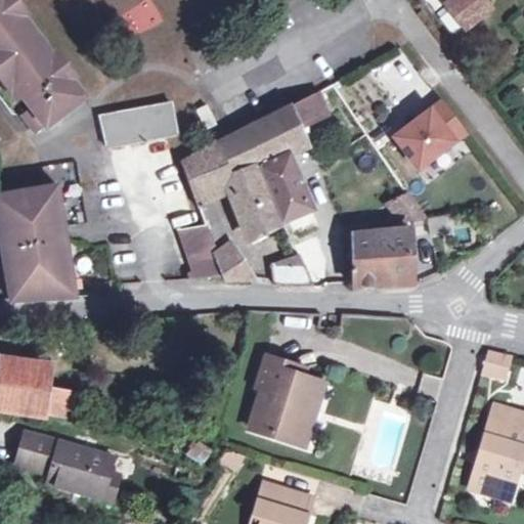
[(39,117),(30,125),(38,134),(83,98),(68,78),(72,73),(54,51),(50,54),(18,14),(23,10),(14,0),(0,0),(0,80),(6,89),(13,83),(24,96),(33,108),(39,117)]
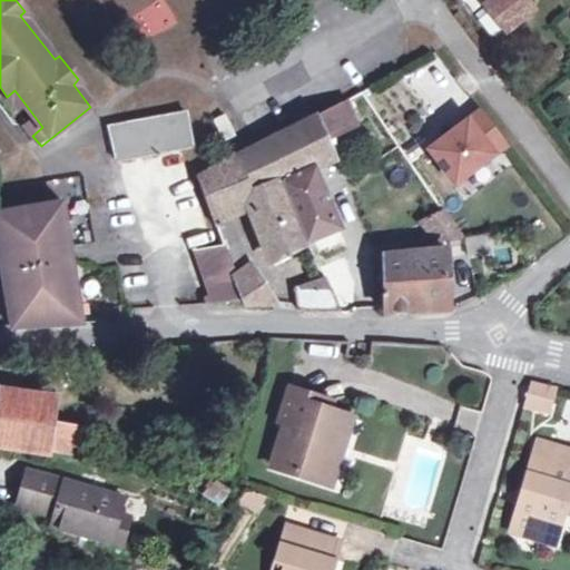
[(149,35),(176,22),(165,0),(158,0),(137,10),(149,35)]
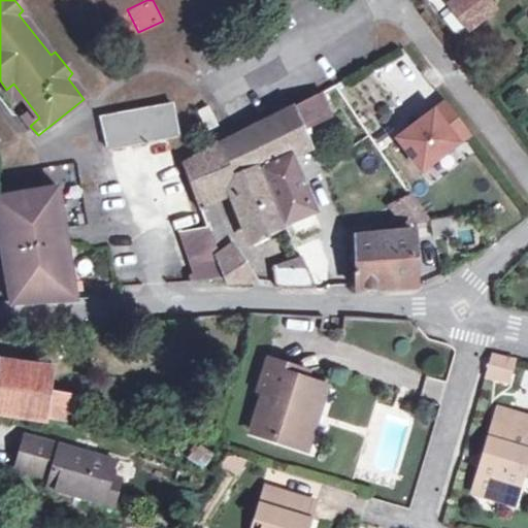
[(449,0),(452,3),(450,5),(468,29),(492,8),(485,0),(449,0)]
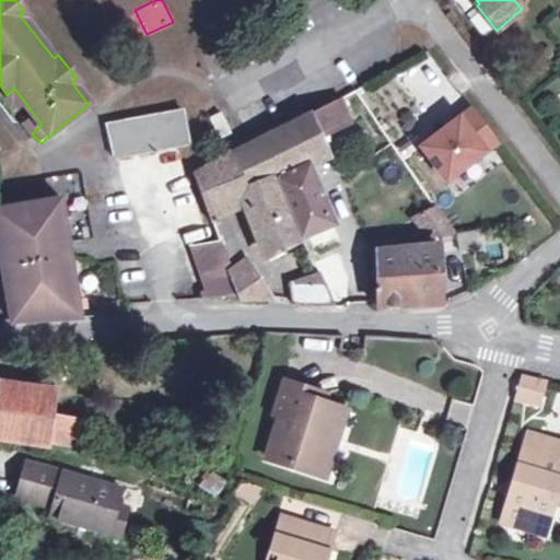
[(486,38),(497,31),(477,6),(466,14),(486,38)]
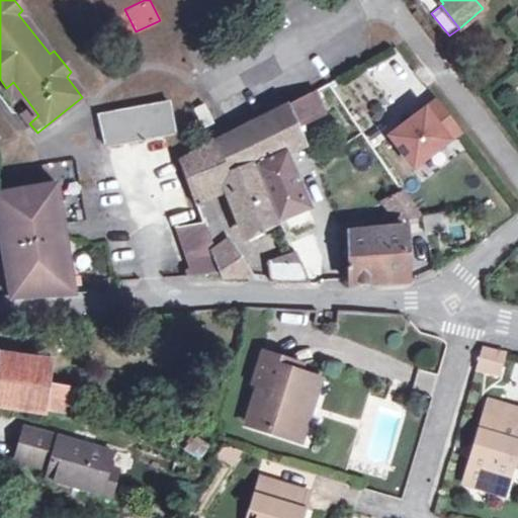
[(395,39),(333,75),(341,89),(368,74),(386,105),(421,85),(395,39)]
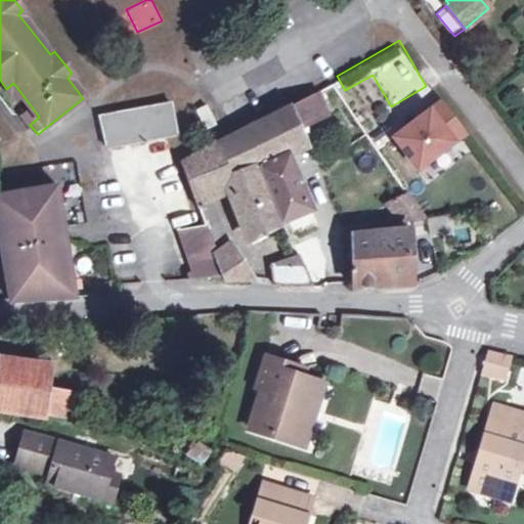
[(16,102),(24,96),(13,83),(6,89),(16,102)]
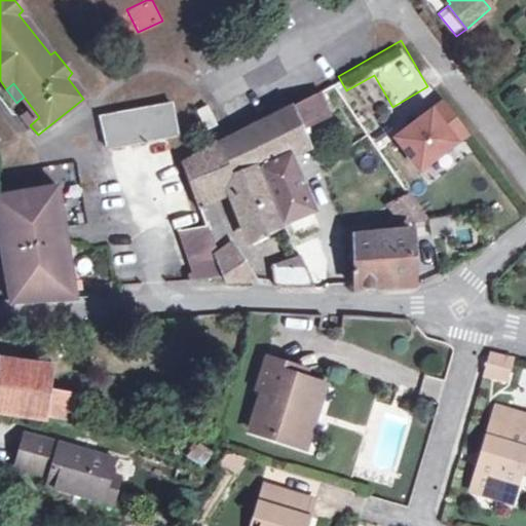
[(315,94),(289,108),(297,124),(325,112),(315,94)]
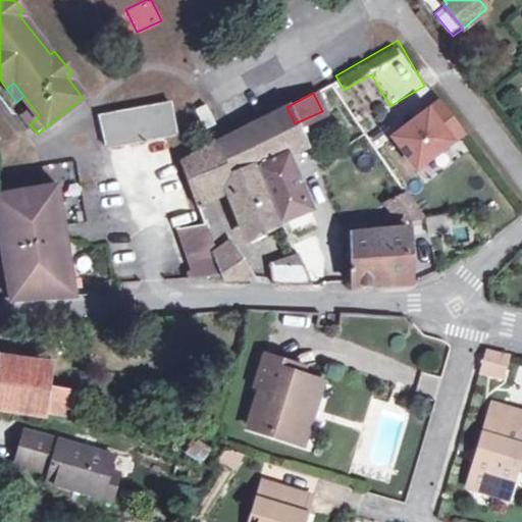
[(416,171),(469,135),(440,96),(388,133),(416,171)]
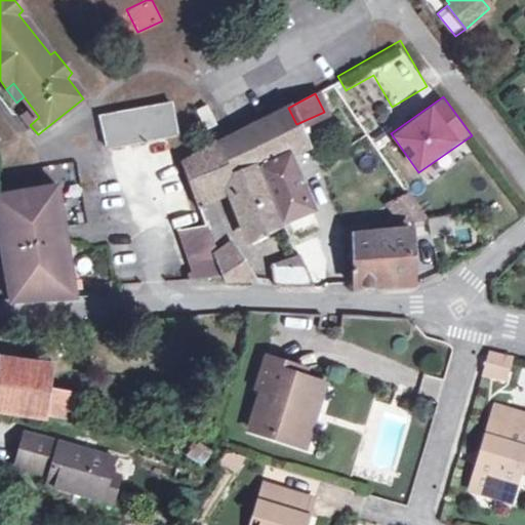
[(202,280),(221,276),(213,254),(215,252),(204,218),(199,208),(196,199),(194,200),(180,162),(173,125),(169,104),(145,108),(97,116),(124,220),(170,213),(191,271),(187,273),(187,279),(202,280)]
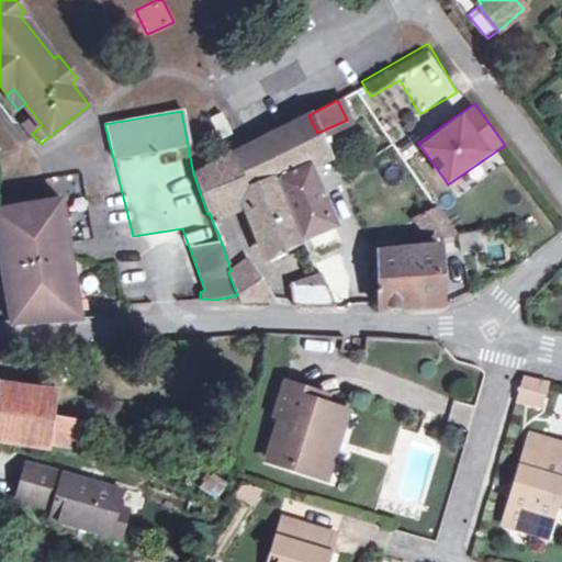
[(221,112),(209,119),(220,139),(232,134),(221,112)]
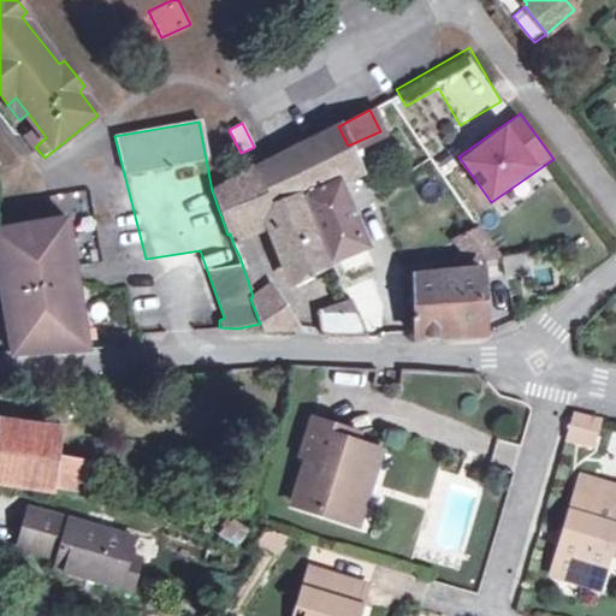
[(284,153),(302,193),(332,260),(366,246),(331,169),(354,161),(348,146),(338,126),(284,153)]
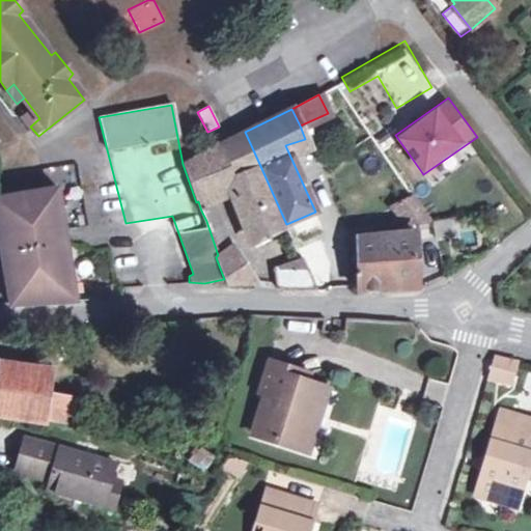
[(24,118),(30,127),(39,118),(33,110),(24,118)]
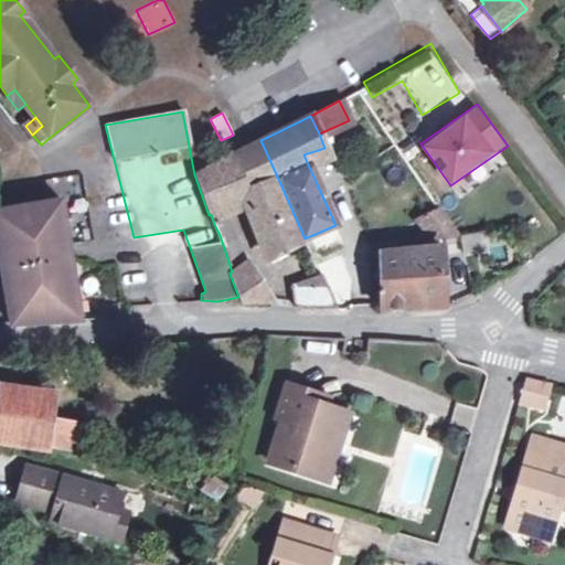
[(277,177),(260,140),(233,155),(245,190),(277,177)]
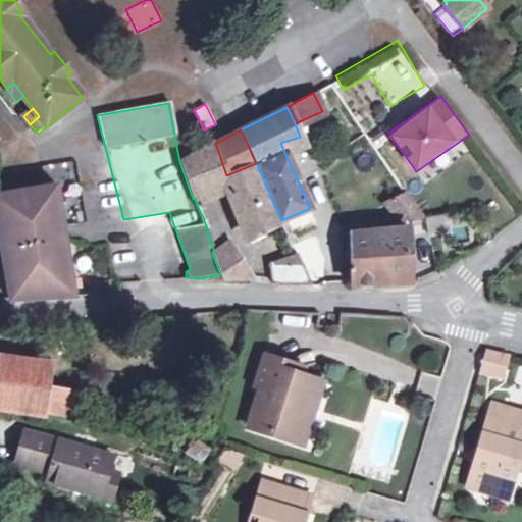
[(213,141),(179,161),(193,199),(195,198),(226,186),(249,238),(281,222),(281,220),(256,163),(226,175),(215,143),(213,141)]
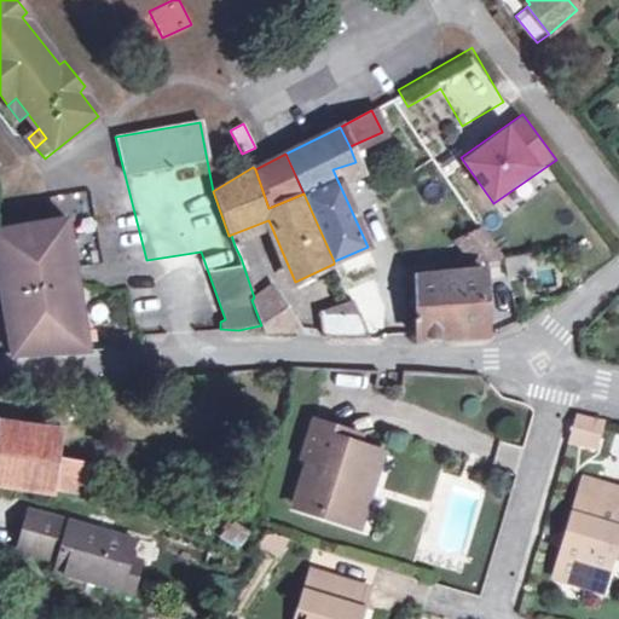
[(86,351),(67,221),(0,231),(0,287),(11,354),(86,351)]
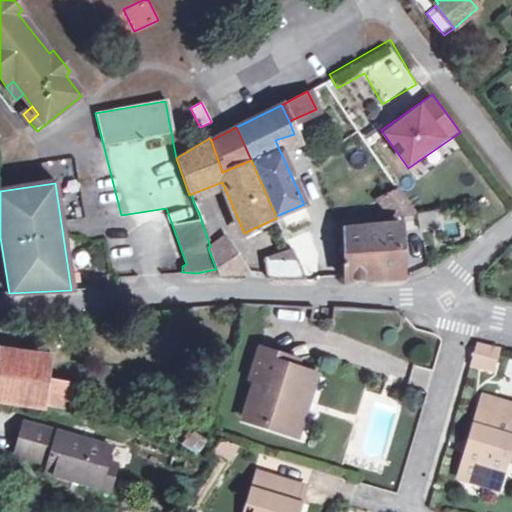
[(413,215),(397,190),(378,198),(392,218),(413,215)]
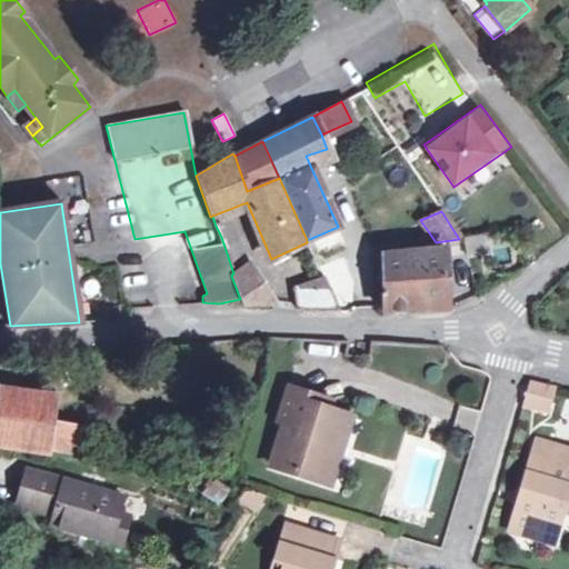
[(216,226),(221,237),(237,232),(232,220),(216,226)]
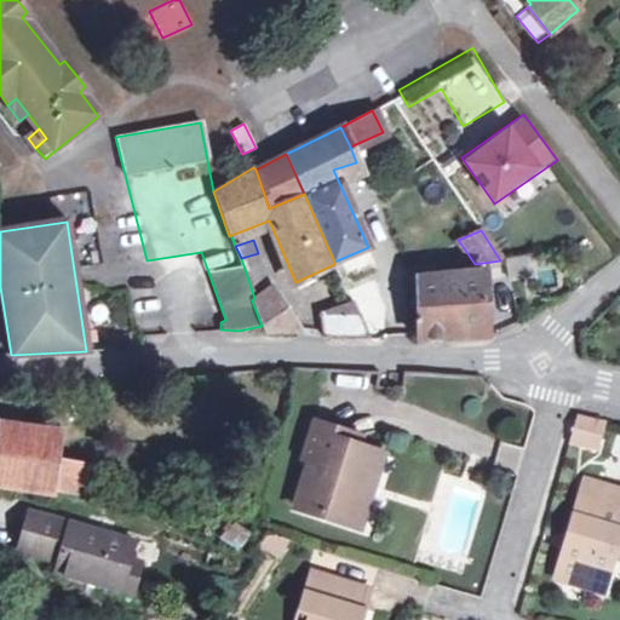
[(252,300),(262,326),(264,325),(265,332),(294,332),(298,329),(276,294),(258,253),(241,258),(254,298),(252,300)]
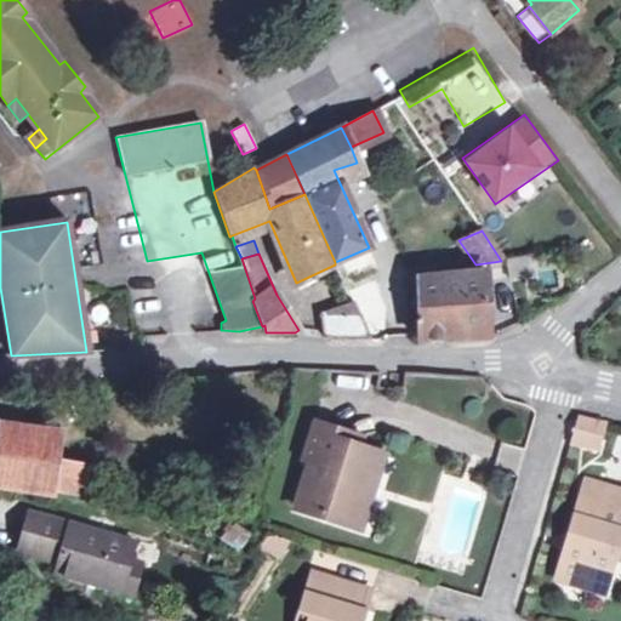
[(416,278),(417,341),(486,337),(483,272),(476,272),(416,278)]
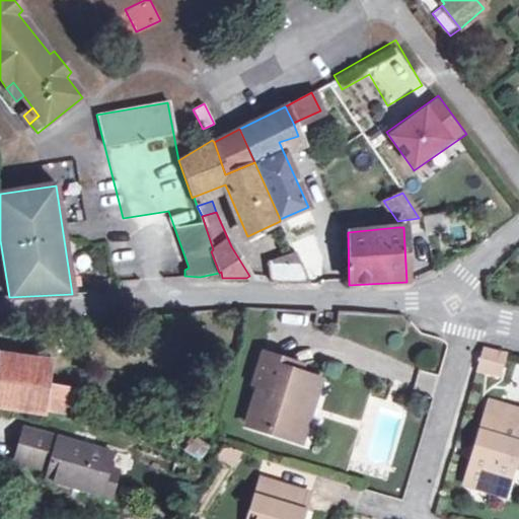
[(269,262),(270,282),(283,284),(310,285),(295,252),(269,262)]
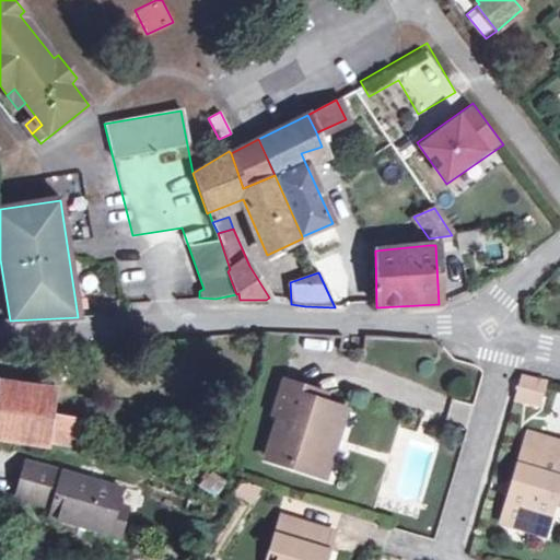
[(522,375),(518,387),(534,393),(537,380),(522,375)]
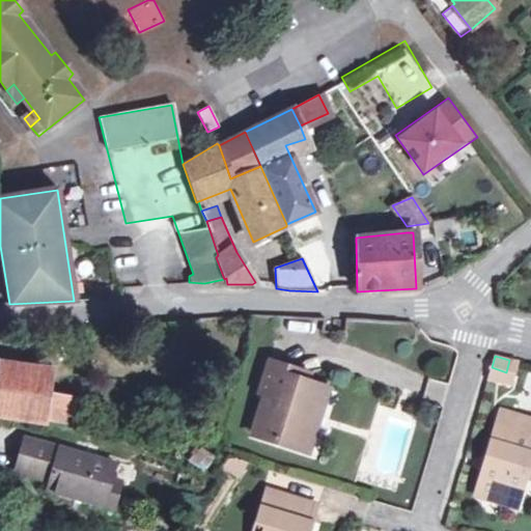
[(292,378),(295,370),(270,363),(260,393),(266,395),(252,435),(297,448),(311,406),(319,408),(326,389),(306,383),(292,378)]
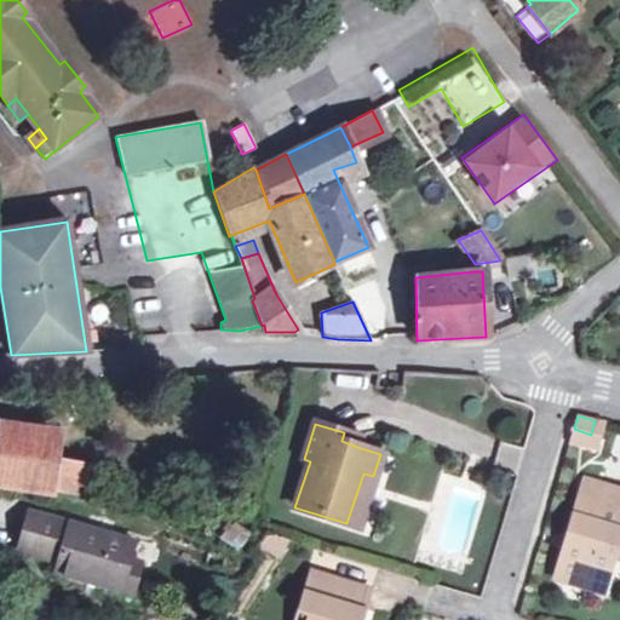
[(587,446),(591,435),(574,429),(570,441),(587,446)]
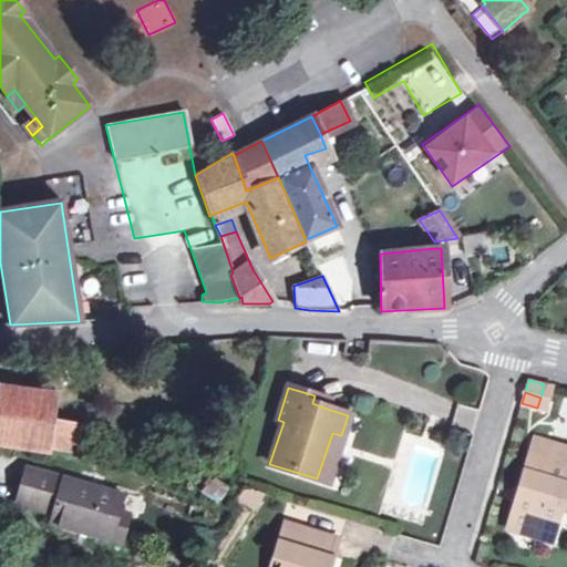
[(0,443),(47,451),(47,447),(50,424),(53,402),(0,393),(0,443)]
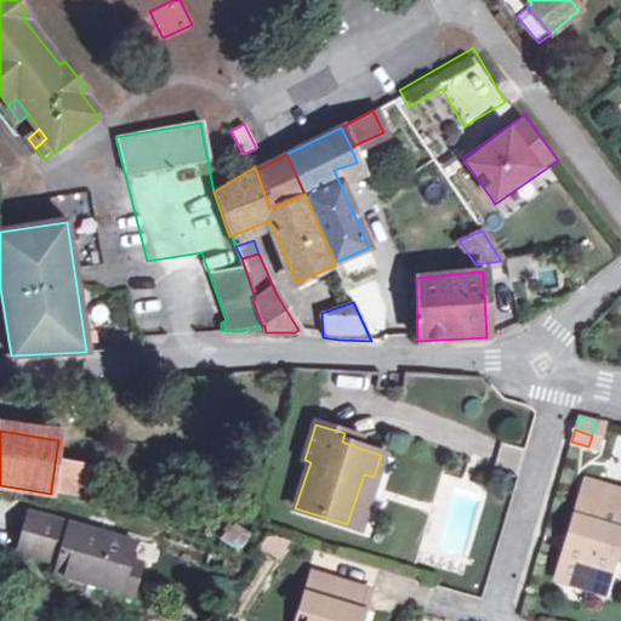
[(360,438),(345,433),(342,442),(358,448),(360,438)]
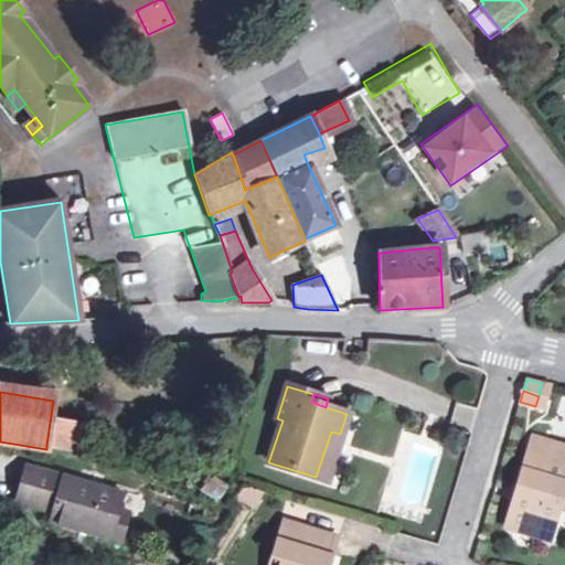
[(82,428),(50,423),(46,446),(77,451),(82,428)]
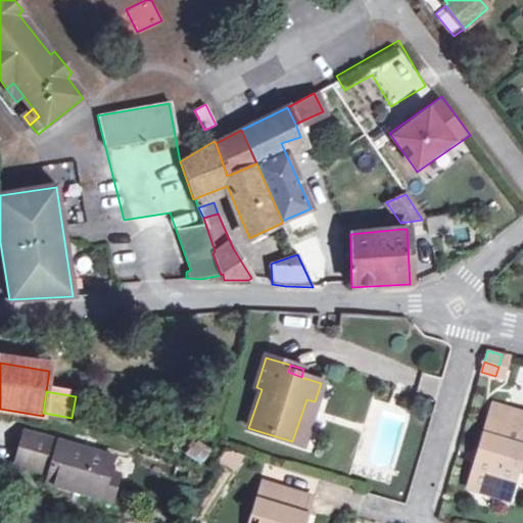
[(300,444),(315,401),(306,399),(292,441),(300,444)]
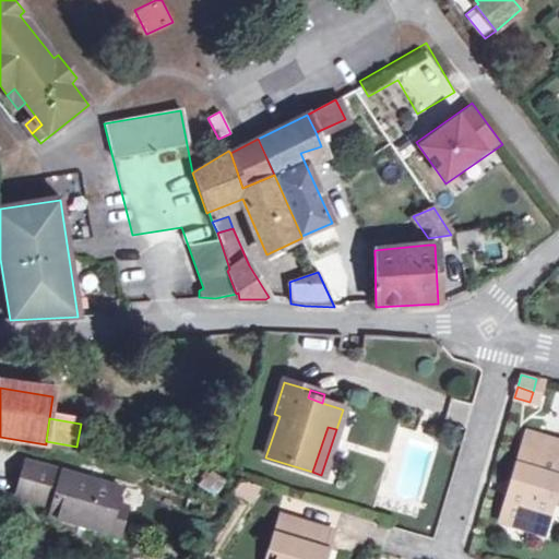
[(558,443),(526,433),(522,449),(558,460),(558,443)]
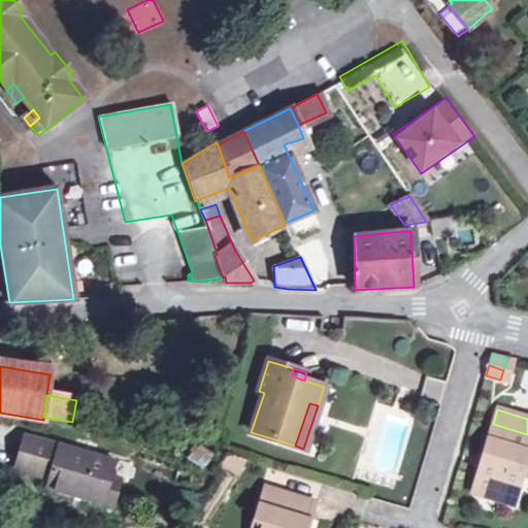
[(527,454),(527,434),(493,424),(471,490),(512,502),(522,469),(526,454),(527,454)]
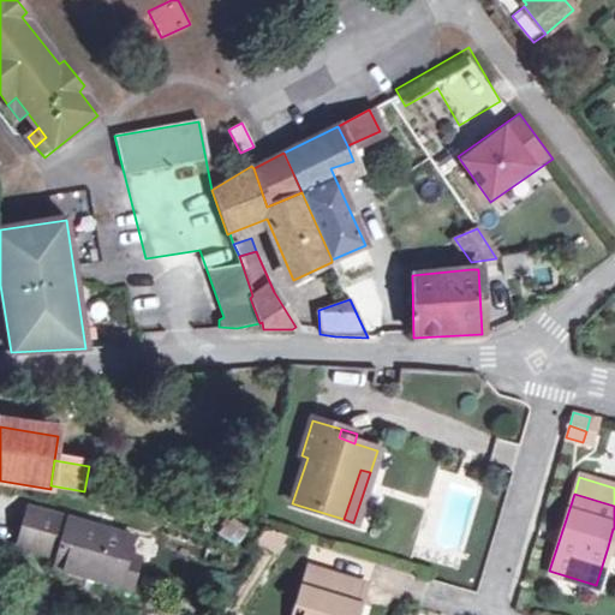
[(130,589),(138,557),(126,554),(130,537),(28,507),(17,545),(57,557),(54,567),(130,589)]
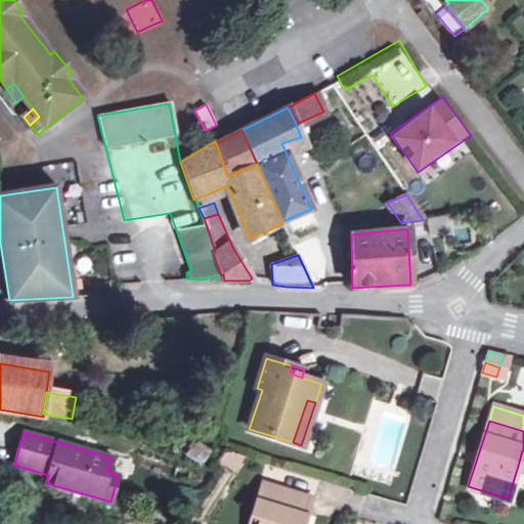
[(263,483),(254,516),(261,519),(259,523),(302,523),(310,498),(263,483)]
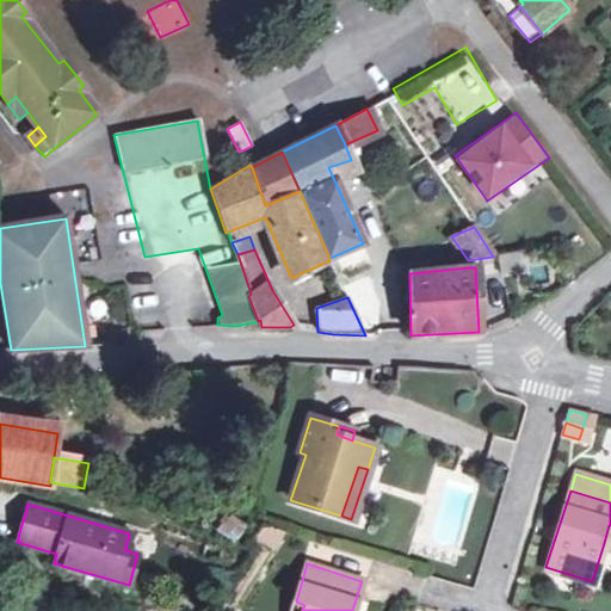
All buildings are outlined.
